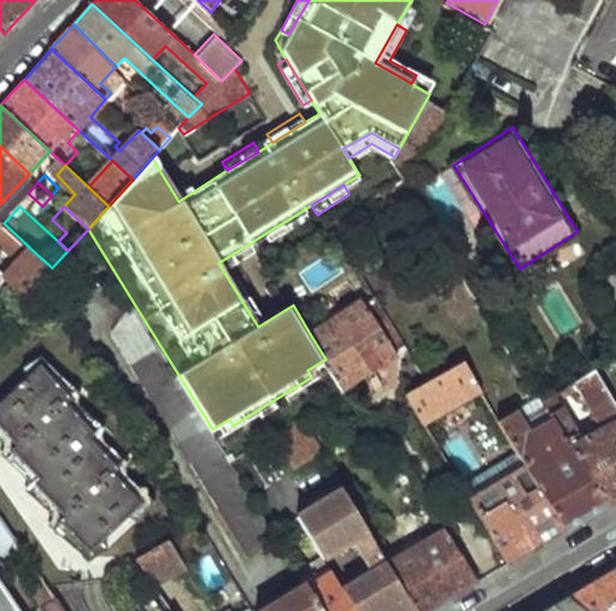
[(273,242),(301,223),(297,215),(267,233),(273,242)]
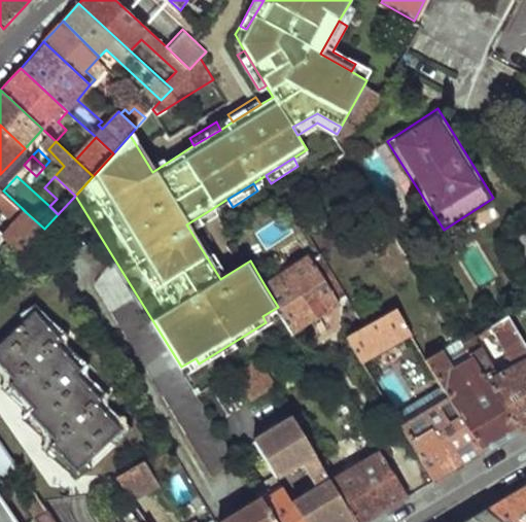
[(0,210),(10,220),(22,208),(3,190),(0,186),(0,210)]
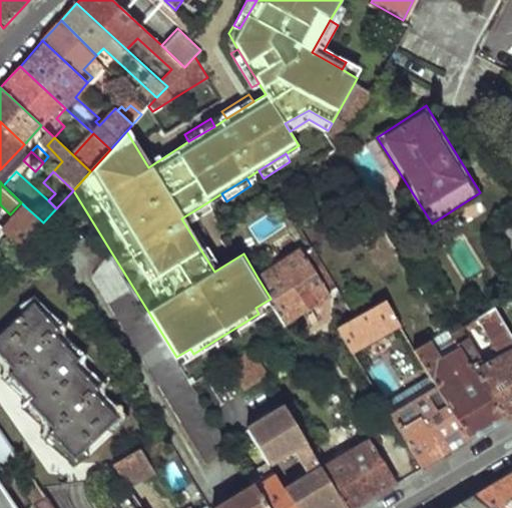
[(186,226),(212,210),(207,202),(181,218),(186,226)]
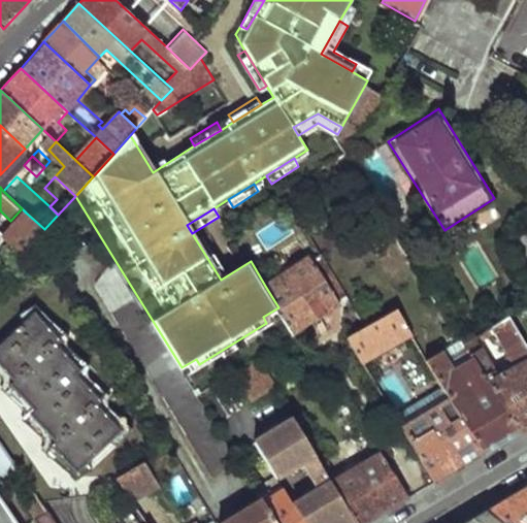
[(26,213),(3,238),(4,239),(21,255),(44,229),(26,213)]
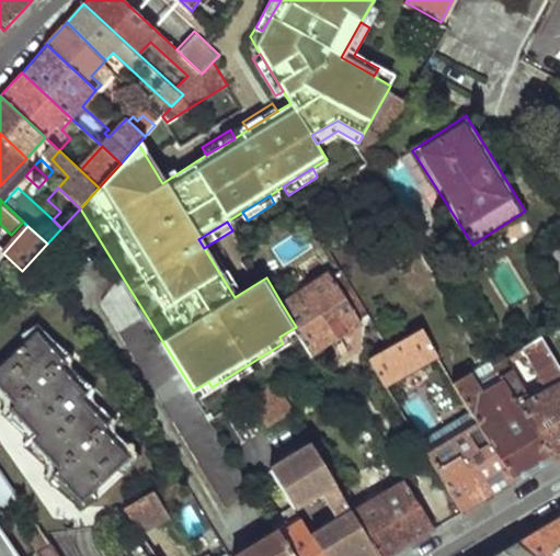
[(214,249),(207,253),(235,297),(241,293),(214,249)]
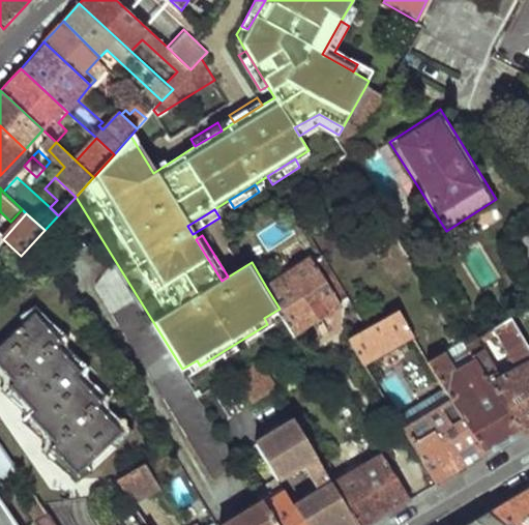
[(313,258),(266,287),(280,309),(295,332),(350,297),(325,256),(316,262),(313,258)]
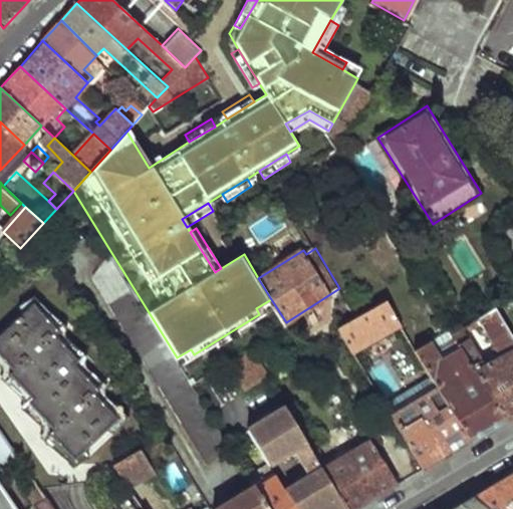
[(93,275),(209,461),(231,447),(177,357),(110,251),(93,275)]
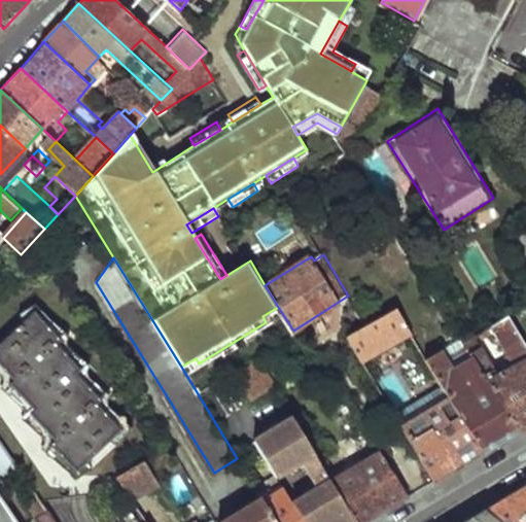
[(398,305),(348,336),(364,361),(415,333),(398,305)]
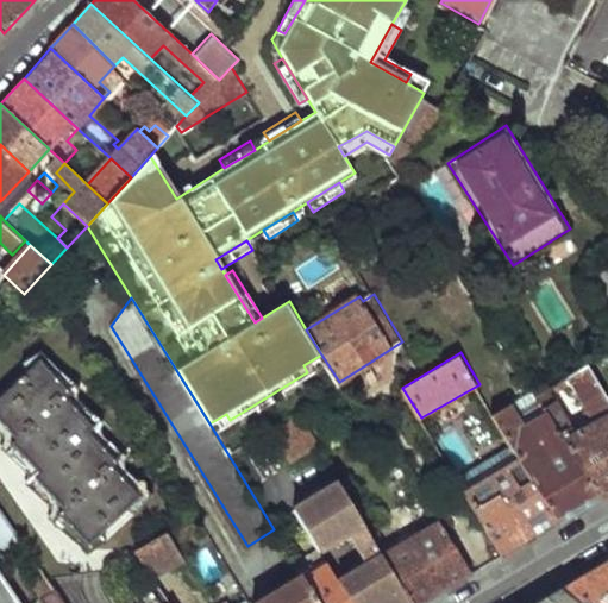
[(596,358),(588,364),(596,376),(605,371),(596,358)]
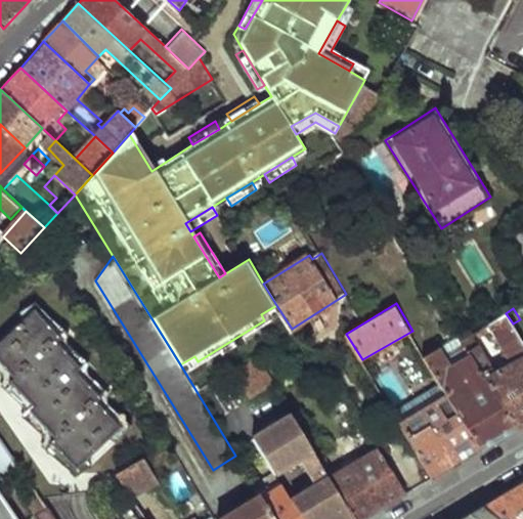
[(35,311),(0,341),(0,361),(13,376),(4,385),(9,389),(12,387),(33,408),(29,412),(54,437),(44,446),(47,449),(50,448),(74,471),(114,432),(88,406),(99,396),(95,393),(91,397),(71,376),(76,372),(50,345),(63,334),(58,328),(55,332),(35,311)]
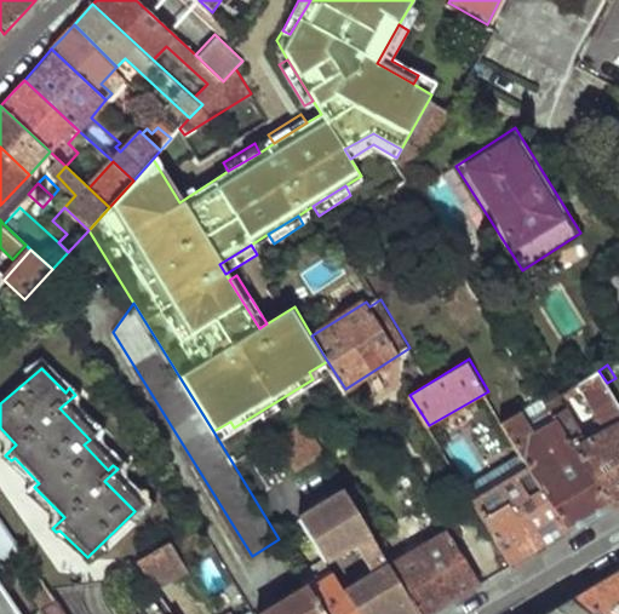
[(608,425),(589,436),(569,406),(566,407),(557,395),(548,401),(557,415),(612,503),(618,499),(618,402),(607,383),(599,371),(580,382),(608,425)]
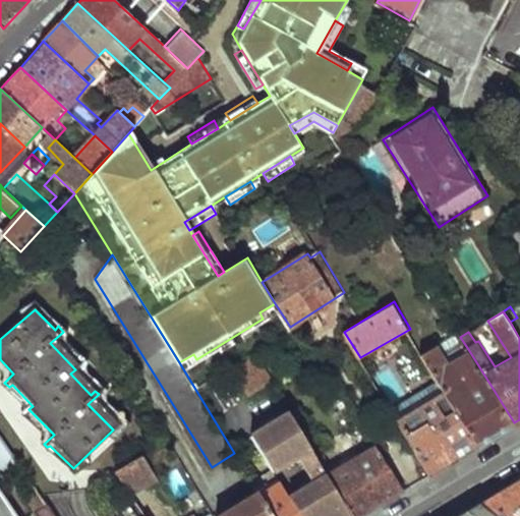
[(458,333),(440,344),(450,361),(468,349),(460,337),(458,333)]
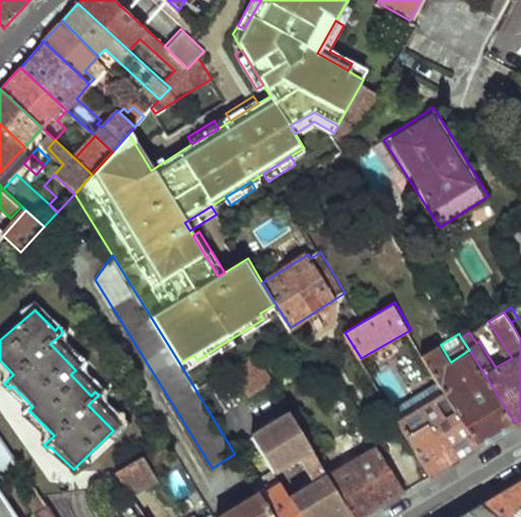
[(440,345),(425,353),(437,374),(479,446),(502,432),(515,423),(469,350),(451,362),(440,345)]
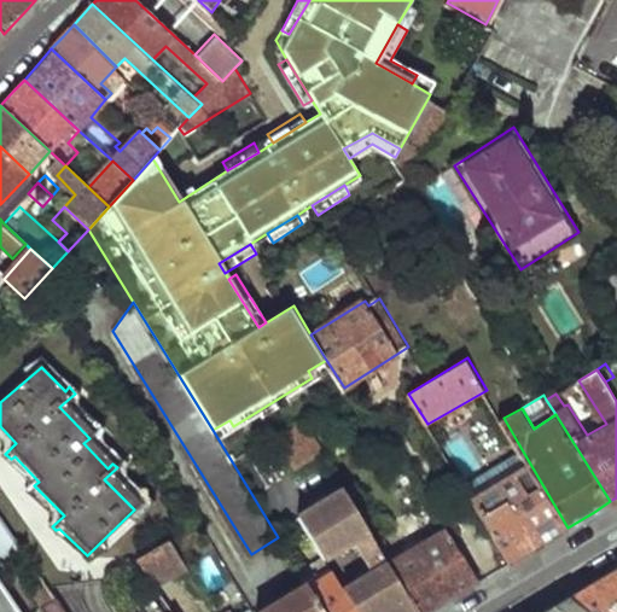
[(291,421),(273,432),(283,449),(294,467),(312,456),(291,421)]
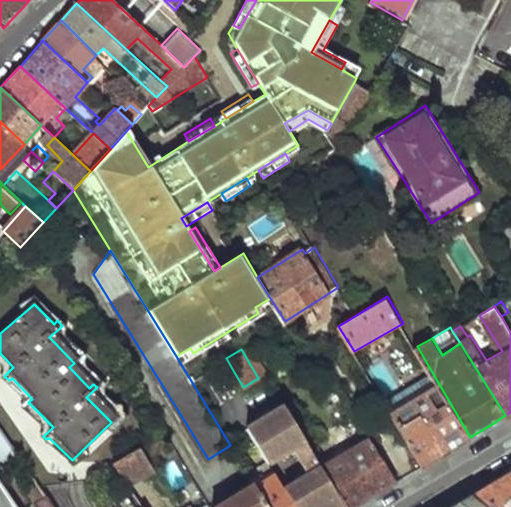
[(429,389),(403,404),(397,395),(385,402),(423,465),(430,461),(451,448),(470,437),(429,367),(419,373),(429,389)]
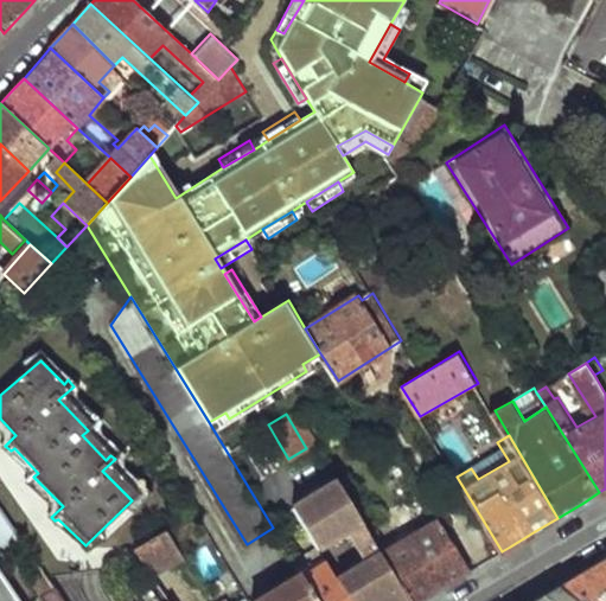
[(278,441),(262,451),(273,468),(288,459),(278,441)]
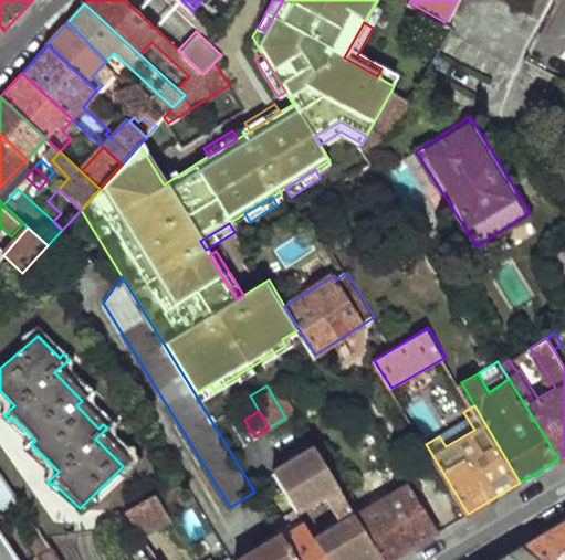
[(385,441),(374,447),(377,453),(388,446),(385,441)]
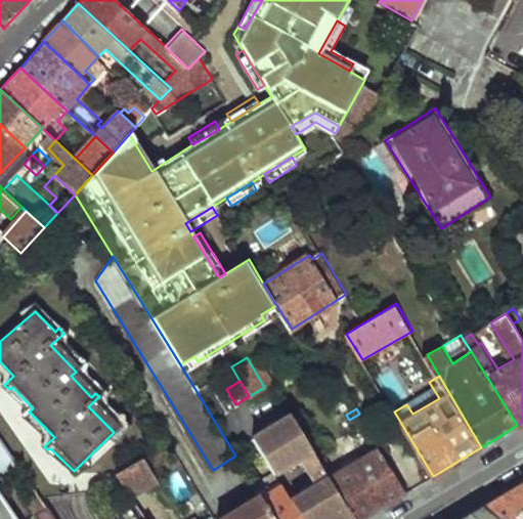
[(0,438),(0,471),(13,465),(0,438)]
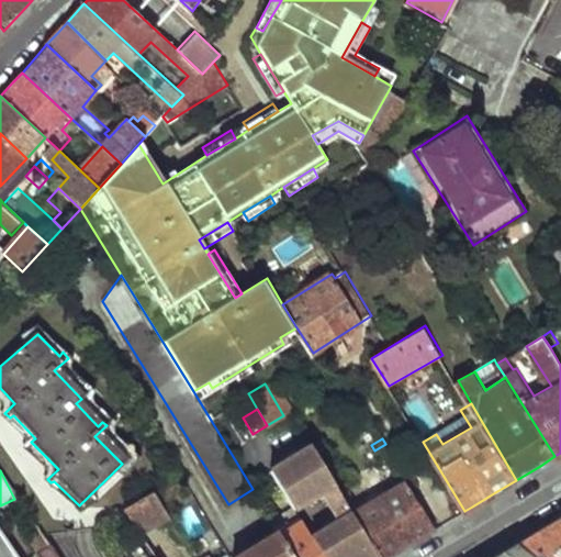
[(377,485),(366,491),(370,500),(355,509),(382,556),(388,556),(414,542),(437,528),(406,478),(382,492),(377,485)]
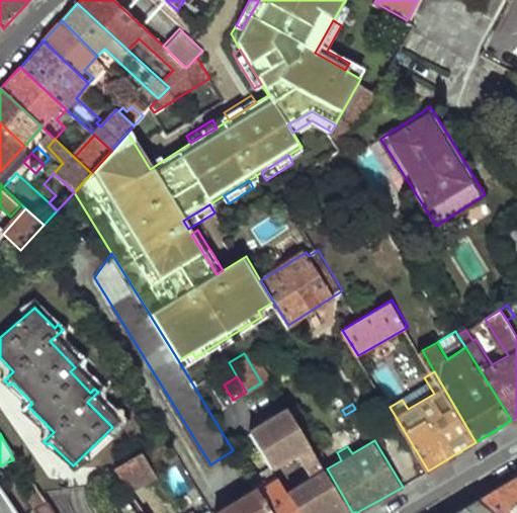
[(115,467),(144,512),(163,512),(150,493),(146,494),(142,486),(157,476),(151,464),(143,452),(115,467)]
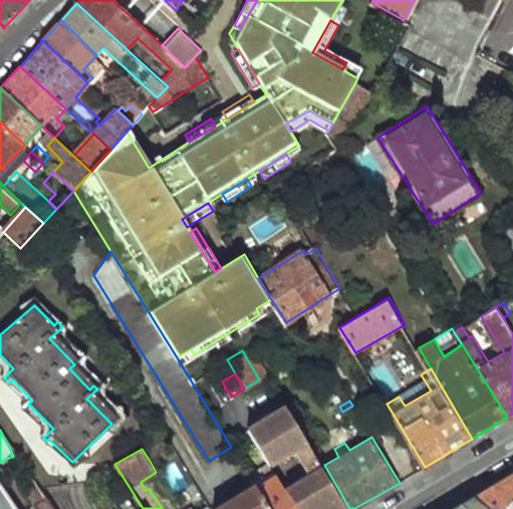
[(286,488),(298,508),(349,508),(324,465),(286,488)]
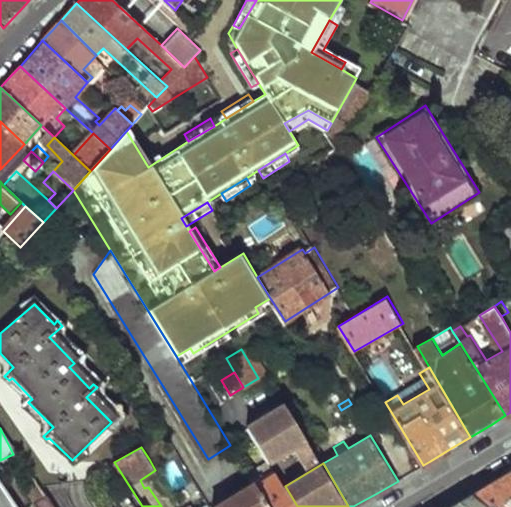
[(510,467),(496,476),(469,492),(489,506),(510,506),(510,467)]
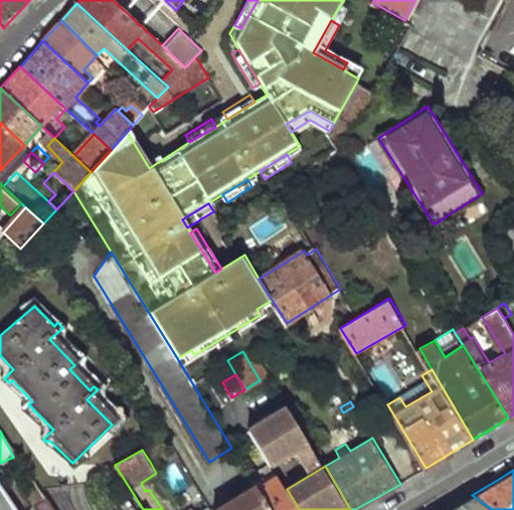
[(257,477),(251,479),(255,486),(270,509),(299,509),(287,489),(277,473),(261,483),(257,477)]
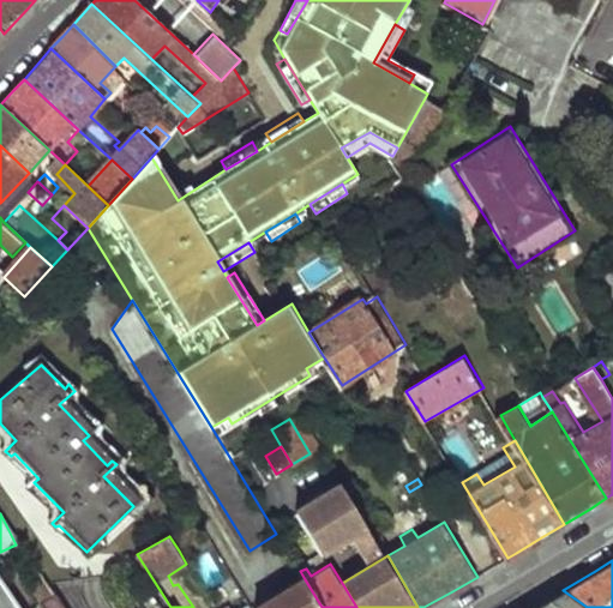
[(0,607),(19,607),(0,579),(0,607)]
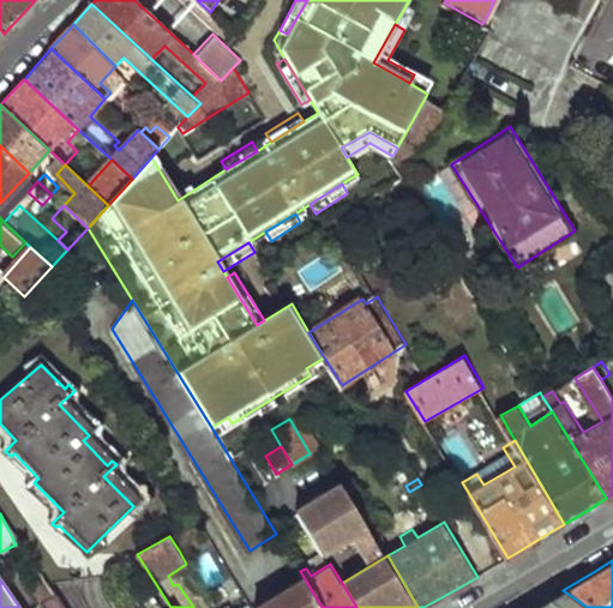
[(322,607),(305,579),(257,607),(322,607)]
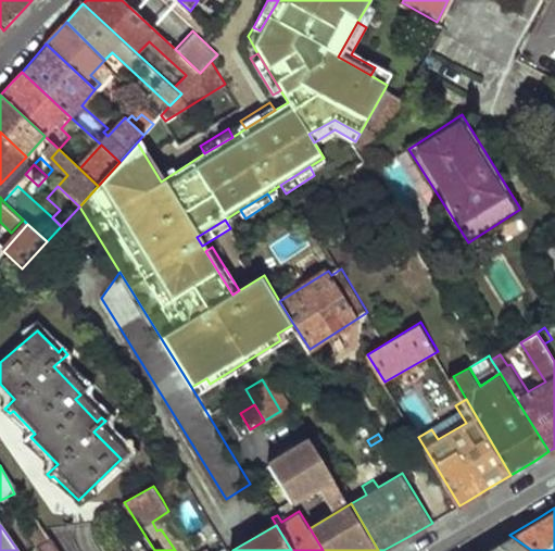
[(484,550),(482,550),(531,550),(509,535),(484,550)]
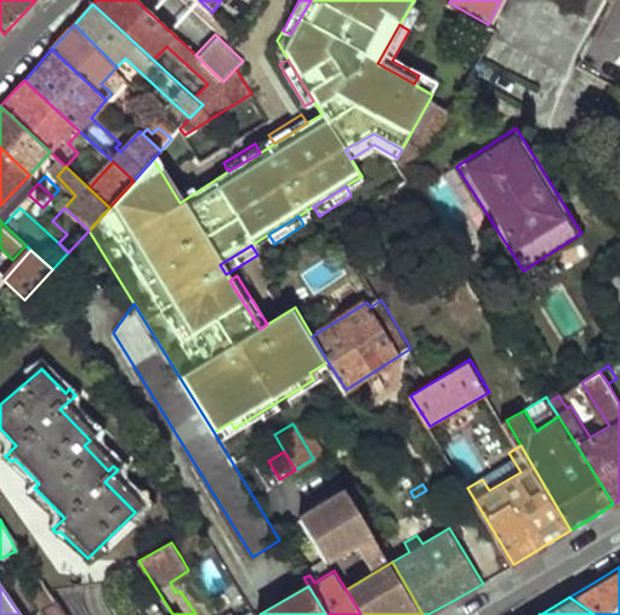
[(50,602),(41,608),(46,614),(67,614),(58,602),(53,605),(50,602)]
